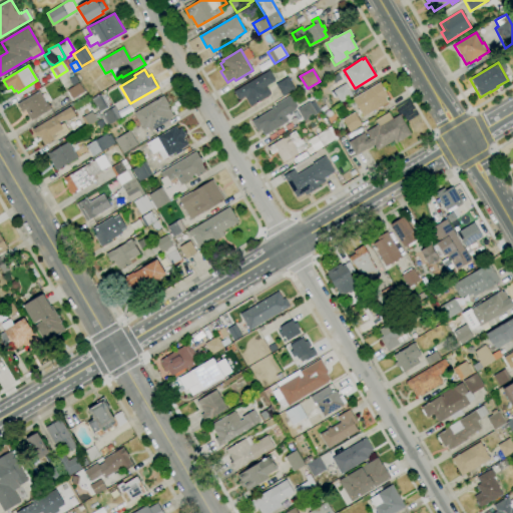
[(250,106),(244,96),(238,100),(233,92),(269,70),(275,81),(263,88),(264,90),(267,88),(271,94),(250,106)]
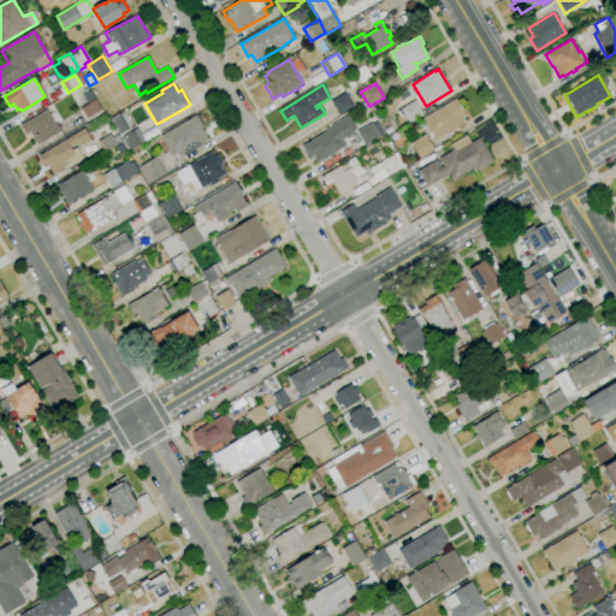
[(339,116),(329,99),(343,89),(354,106),(339,116)]
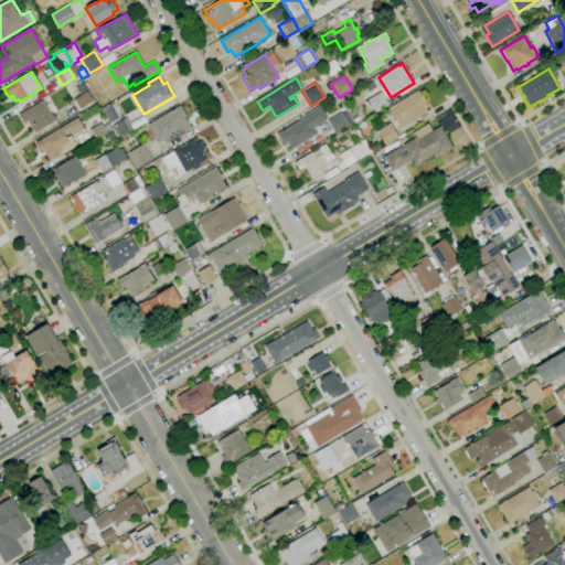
[(80,94),(75,87),(82,83),(86,91),(80,94)]
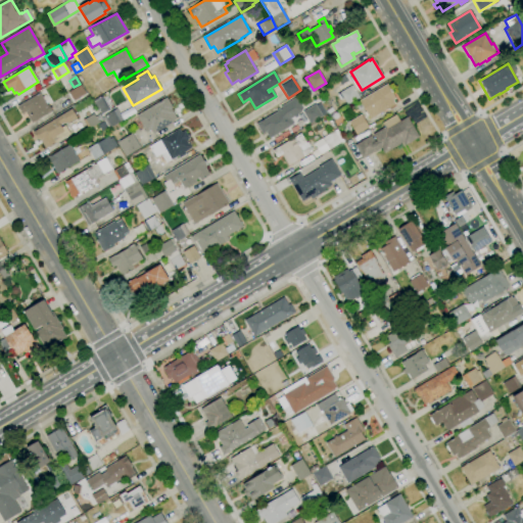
[(68,92),(81,85),(86,94),(74,101),(68,92)]
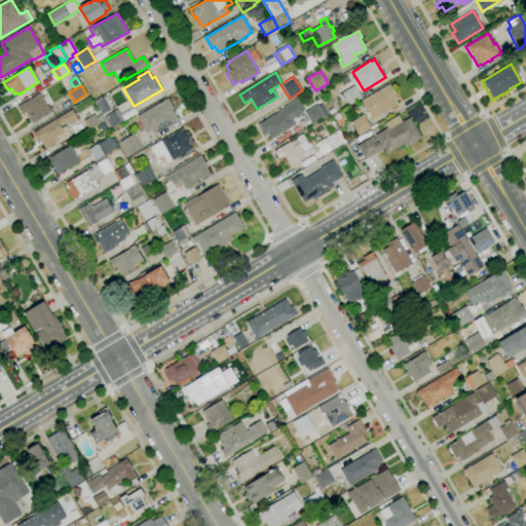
[(349,106),(341,92),(354,85),(362,98),(349,106)]
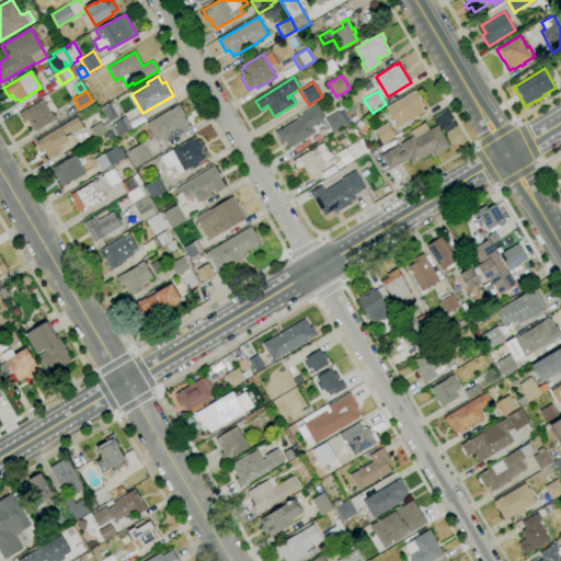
[(397,128),(385,109),(415,91),(424,105),(421,107),(424,112),(397,128)]
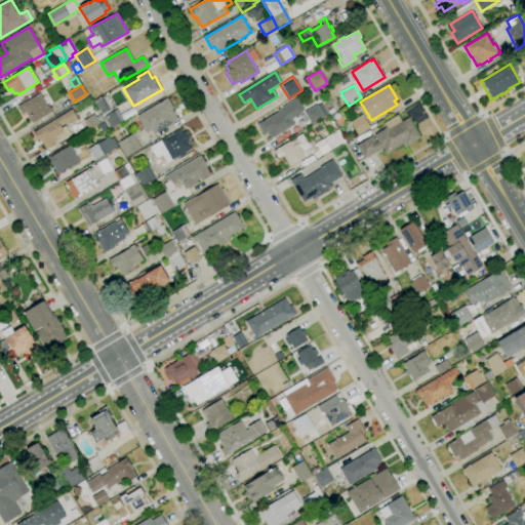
[(31,124),(25,113),(22,115),(17,107),(40,93),(46,105),(47,104),(51,112),(31,124)]
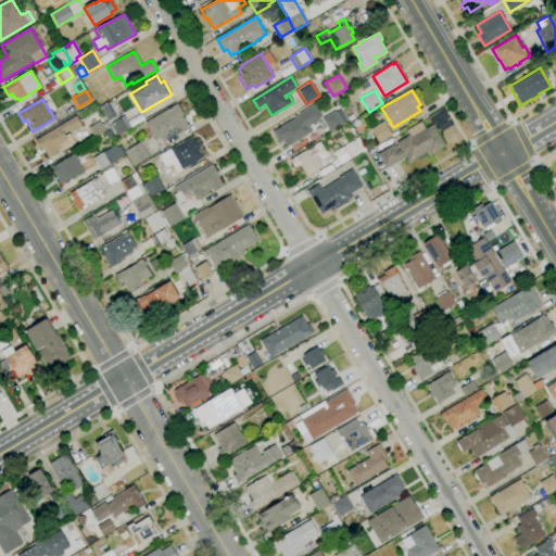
[(116,117),(108,123),(99,108),(109,102),(116,117)]
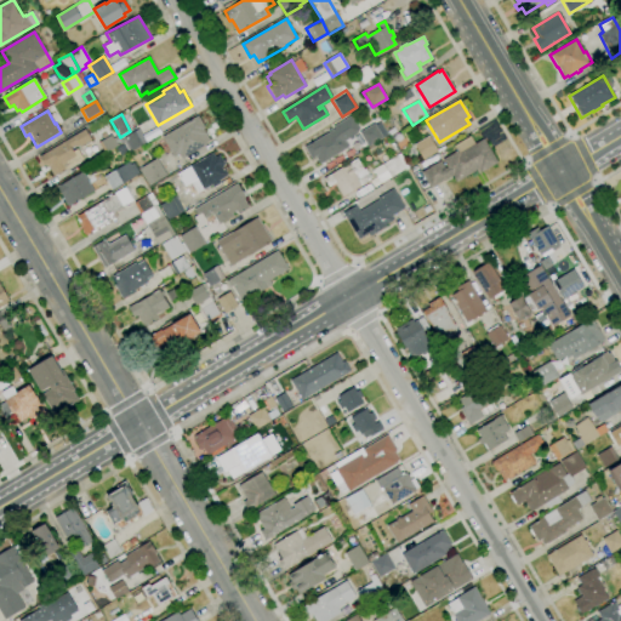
[(319,164),(315,157),(311,159),(303,147),(329,132),(328,130),(331,129),(332,131),(334,130),(332,126),(352,115),(359,129),(355,131),(357,134),(353,136),(354,138),(351,141),(349,138),(346,141),(348,147),(319,164)]
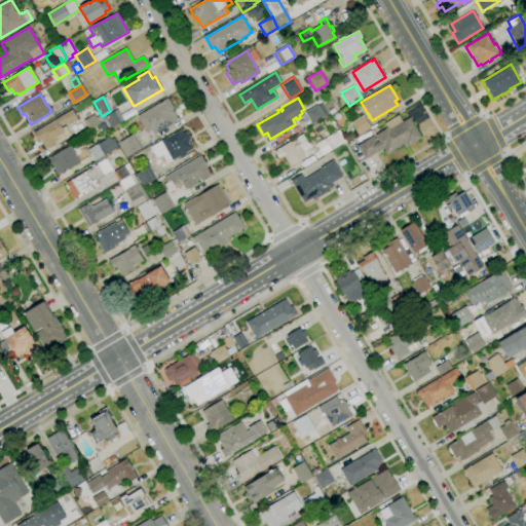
[(154,135),(151,130),(147,133),(144,127),(143,128),(142,125),(143,125),(137,116),(167,99),(168,101),(170,100),(173,106),(172,106),(174,108),(172,109),(178,119),(175,121),(154,135)]
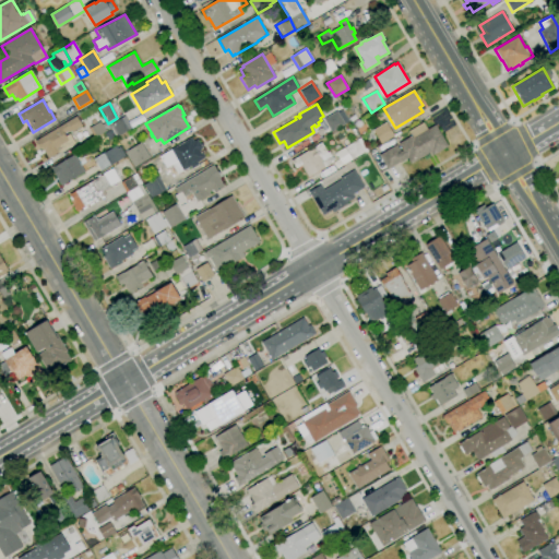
[(331,132),(323,120),(336,111),(337,114),(343,110),(349,121),(331,132)]
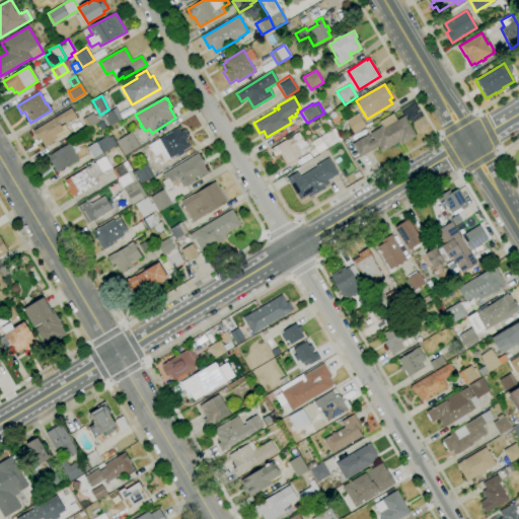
[(326,115),(323,108),(327,105),(331,112),(326,115)]
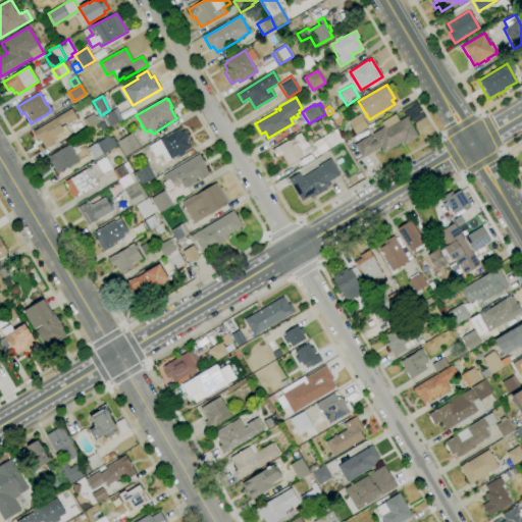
[(45,148),(39,138),(37,140),(31,128),(36,125),(38,128),(71,108),(76,117),(64,124),(63,122),(59,124),(60,127),(64,125),(65,126),(67,125),(70,131),(68,132),(69,134),(45,148)]
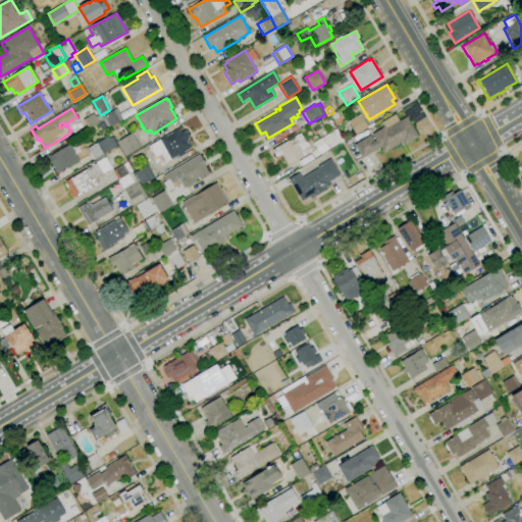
[(104,115),(116,108),(122,119),(110,126),(104,115)]
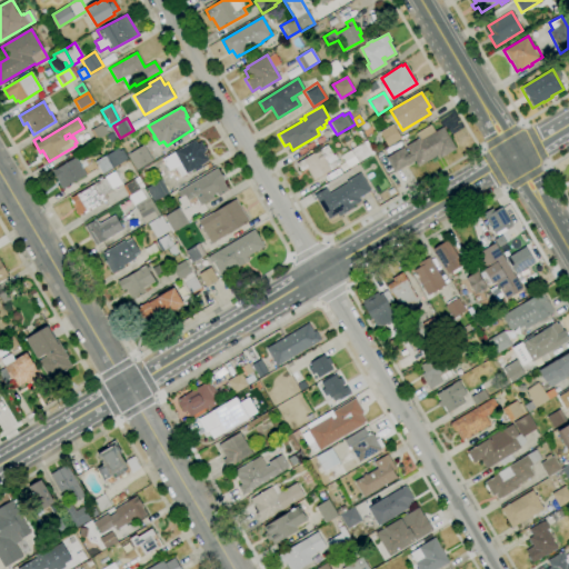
[(96,141),(90,131),(91,130),(101,123),(103,127),(108,125),(112,131),(96,141)]
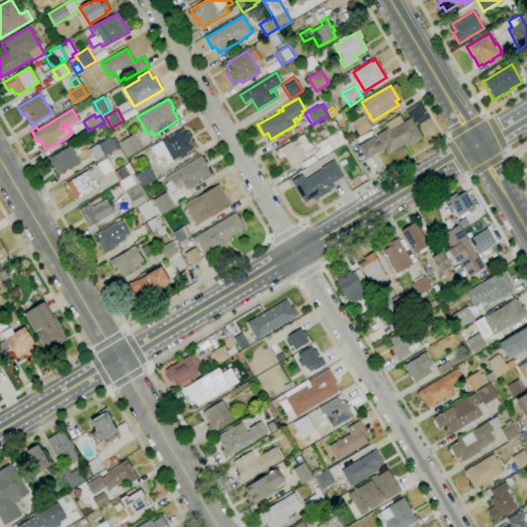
[(359,136),(351,124),(363,115),(372,128),(359,136)]
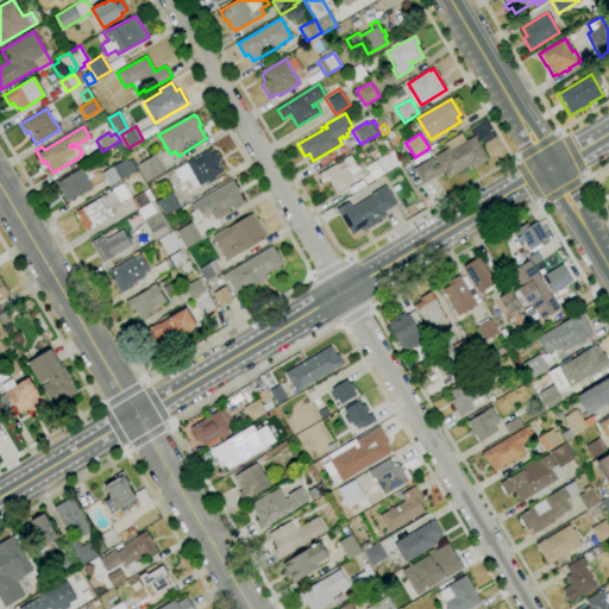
[(422,184),(413,169),(432,157),(437,165),(438,164),(434,157),(447,148),(445,143),(460,133),(465,142),(473,137),(488,159),(472,169),(469,165),(447,179),(443,171),(422,184)]
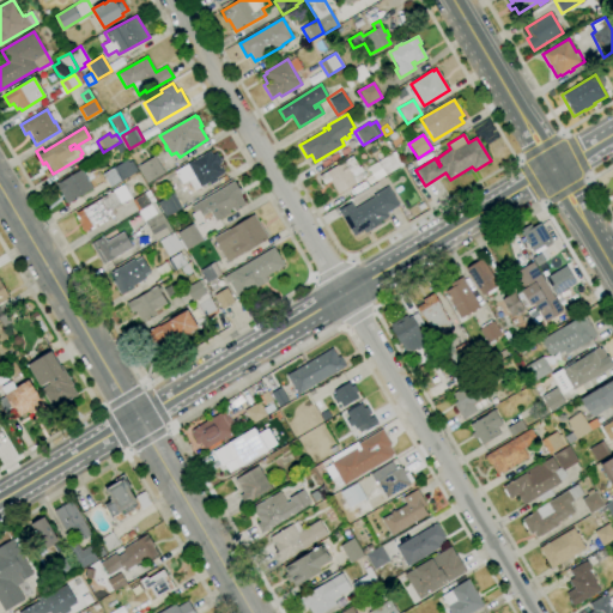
[(195,190),(188,180),(182,184),(175,173),(210,151),(212,156),(216,153),(219,159),(222,158),(223,162),(219,164),(224,174),(216,178),(217,181),(211,184),(208,182),(195,190)]
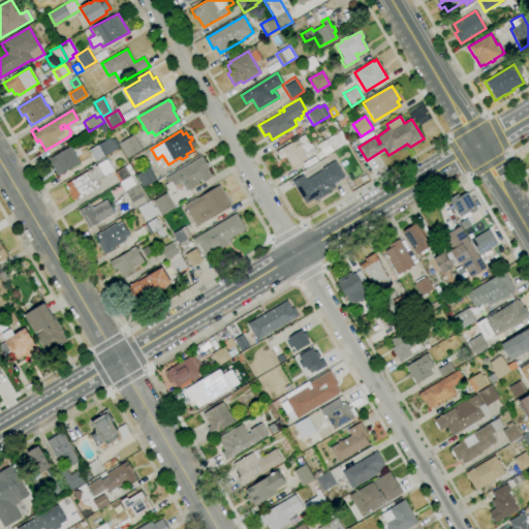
[(334,151),(327,139),(338,132),(345,144),(334,151)]
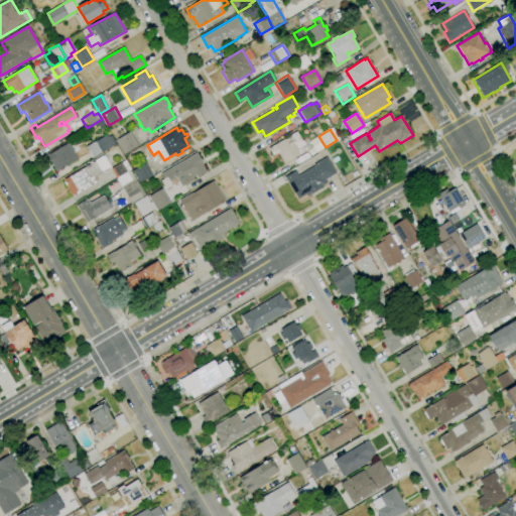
[(124,154),(115,140),(130,132),(138,146),(124,154)]
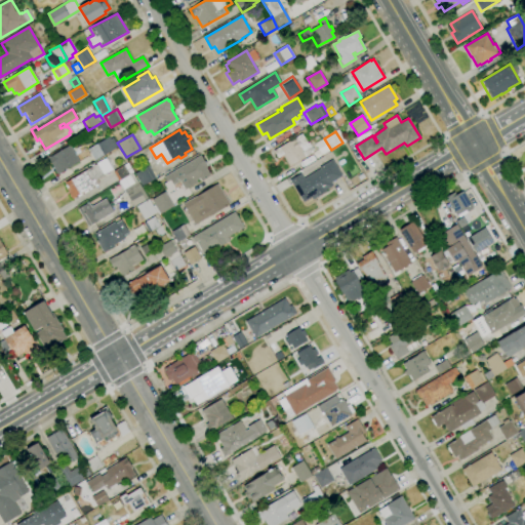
[(289,166),(283,155),(278,158),(274,151),(301,134),(307,144),(309,143),(311,147),(308,149),(311,153),(289,166)]
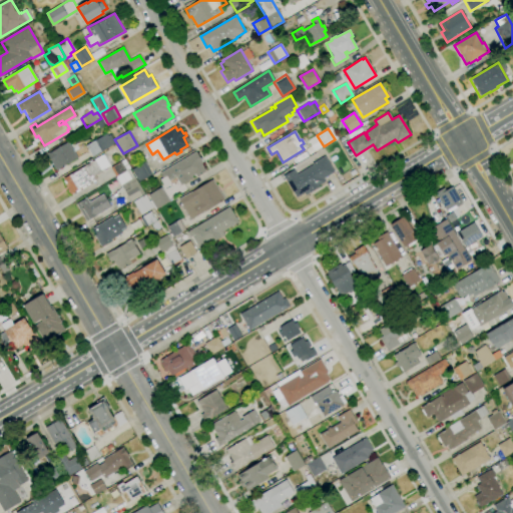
[(92,157),(86,146),(106,133),(113,144),(92,157)]
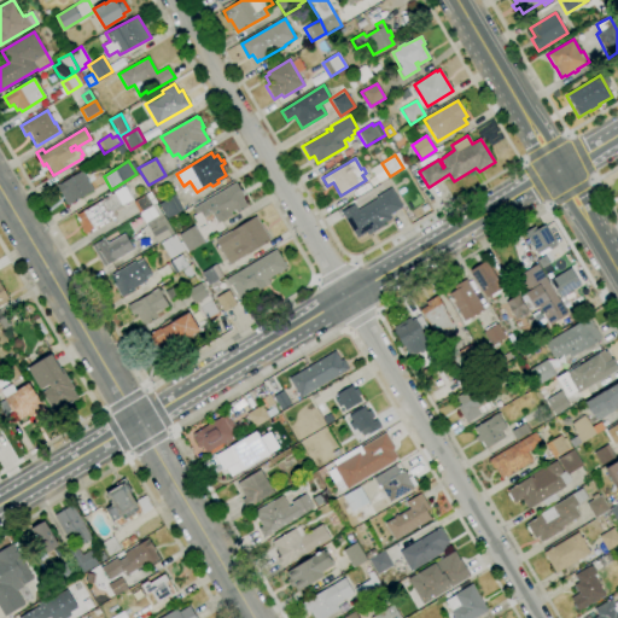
[(68,205),(56,186),(82,170),(93,191),(68,205)]
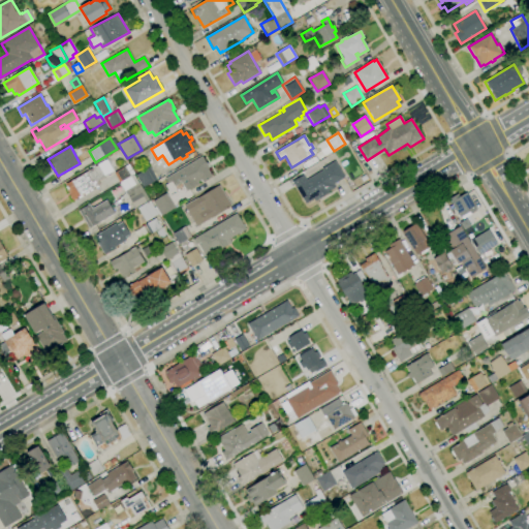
[(186,191),(185,189),(183,189),(181,186),(183,185),(181,183),(172,189),(164,179),(201,157),(209,167),(207,168),(212,177),(203,182),(200,180),(197,182),(198,184),(186,191)]
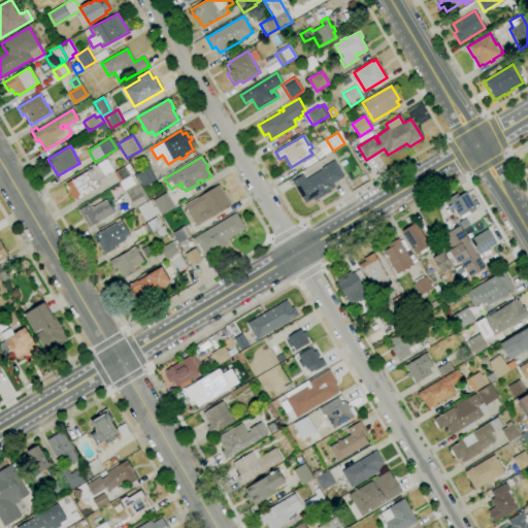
[(72,200),(67,191),(69,190),(66,184),(97,165),(97,164),(106,159),(113,170),(103,176),(104,177),(98,180),(99,184),(72,200)]
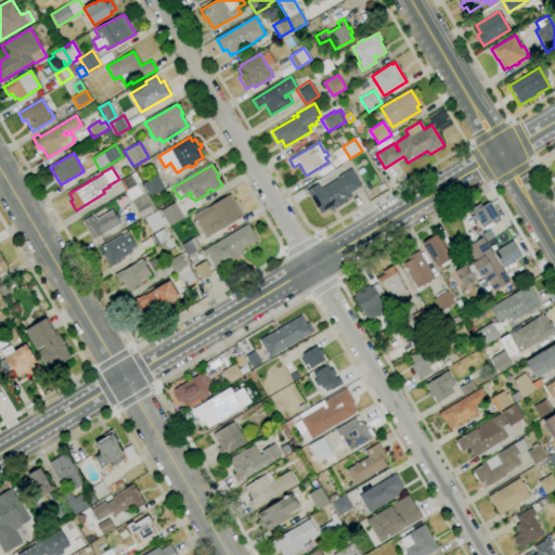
[(321,214),(310,195),(338,179),(337,177),(350,169),(360,186),(349,193),(351,197),(345,201),(346,202),(331,211),(328,209),(321,214)]
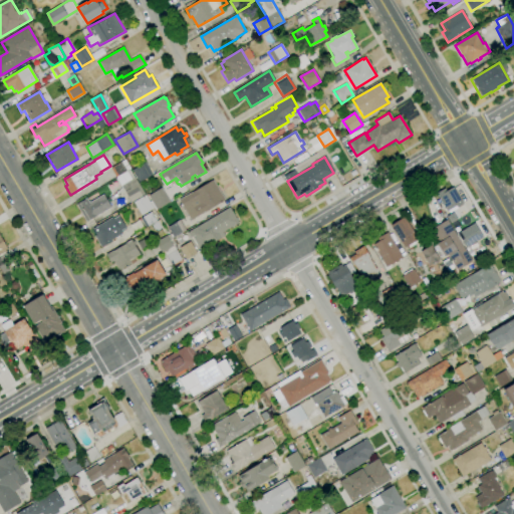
[(116,177),(110,169),(124,160),(131,169),(116,177)]
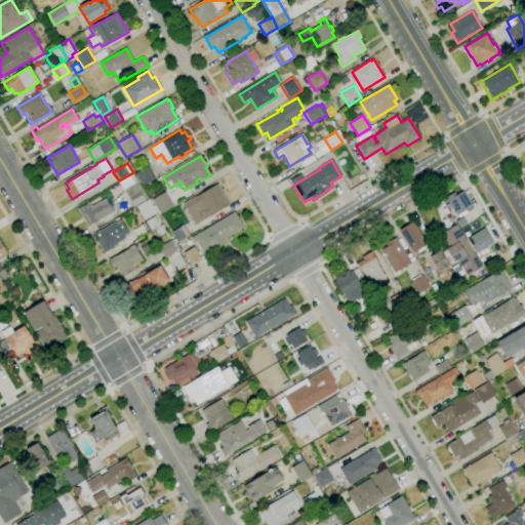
[(142,187),(134,173),(149,166),(156,178),(142,187)]
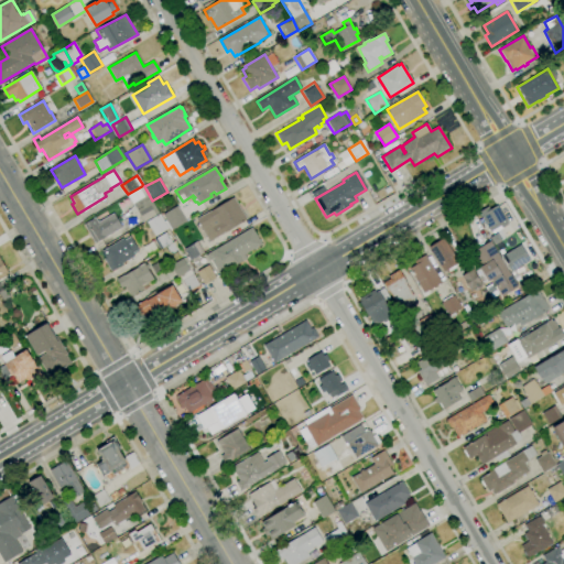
[(143,221),(133,204),(148,195),(159,214),(143,221)]
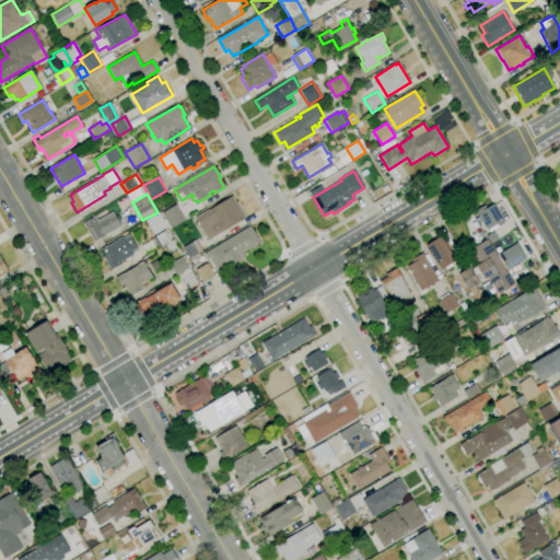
[(209,241),(196,219),(232,196),(245,218),(216,235),(216,236),(209,241)]
